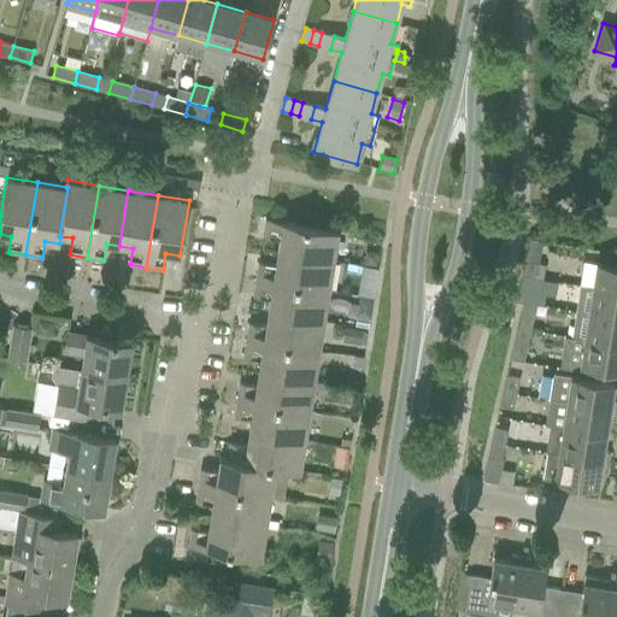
[(277,252),(333,260),(338,230),(266,218),(263,236),(280,239),(277,252)]
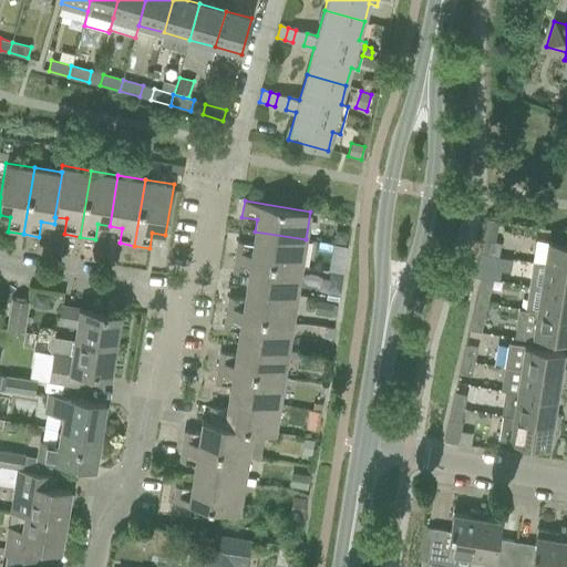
[(484,230),(480,254),(497,257),(501,244),(494,241),(498,222),(486,219),(484,230)]
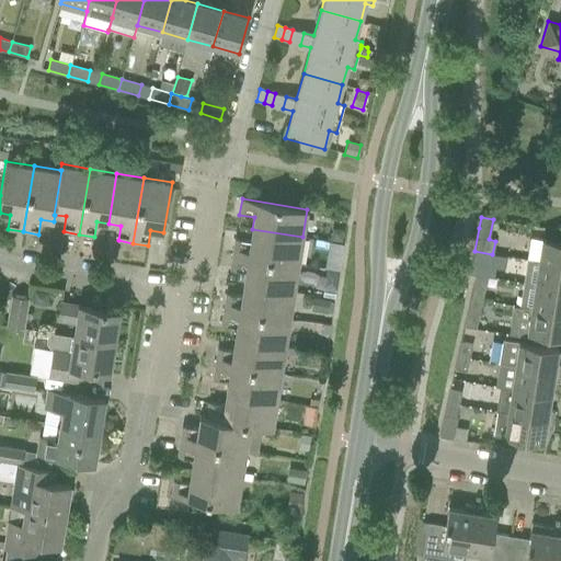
[(236,239),(232,254),(298,264),(302,237),(252,229),(250,241),(236,239)]
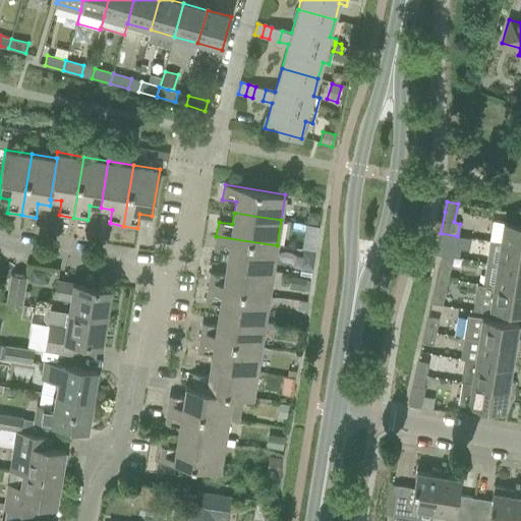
[(500,243),(520,246),(520,223),(504,221),(500,243)]
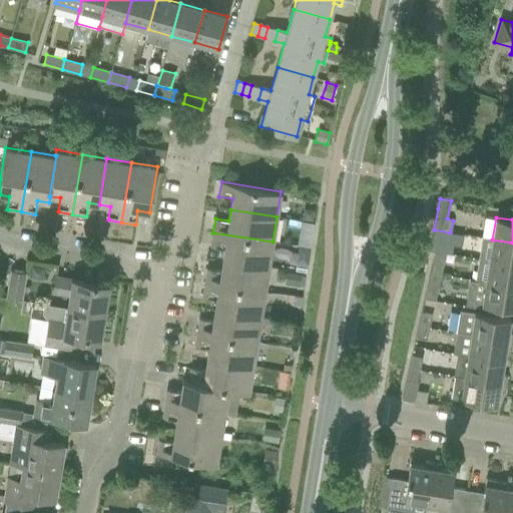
[(434,229),(429,250),(446,253),(450,232),(434,229)]
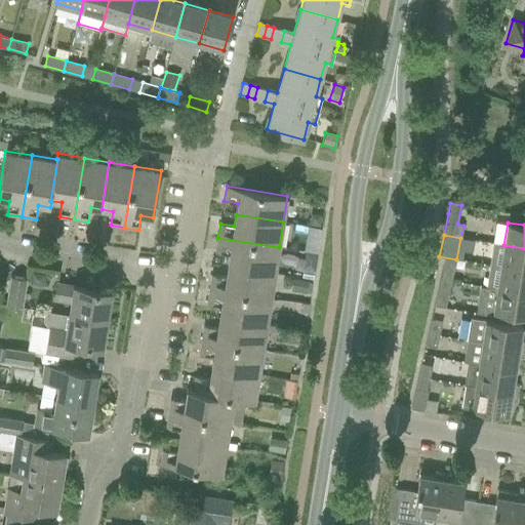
[(279,247),(217,238),(215,252),(230,254),(228,266),(275,273),(279,247)]
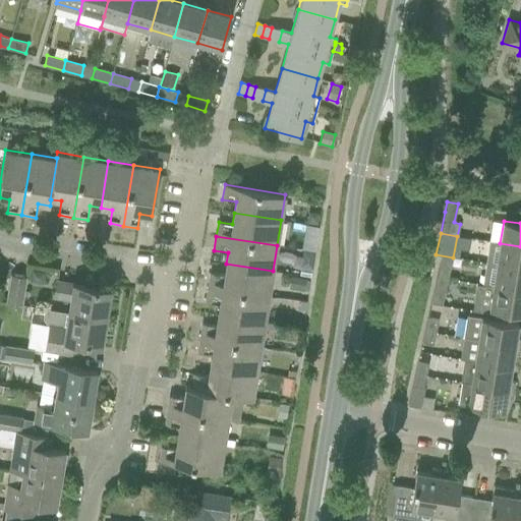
[(490,241),(486,264),(497,265),(520,269),(520,246),(500,243),(490,241)]
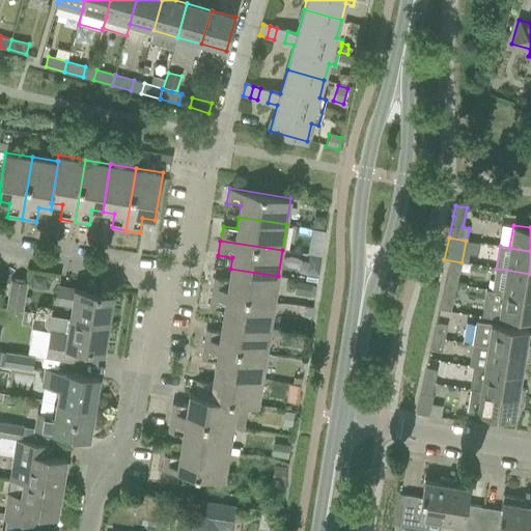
[(444,259),(450,261),(445,282),(456,284),(462,262),(444,259)]
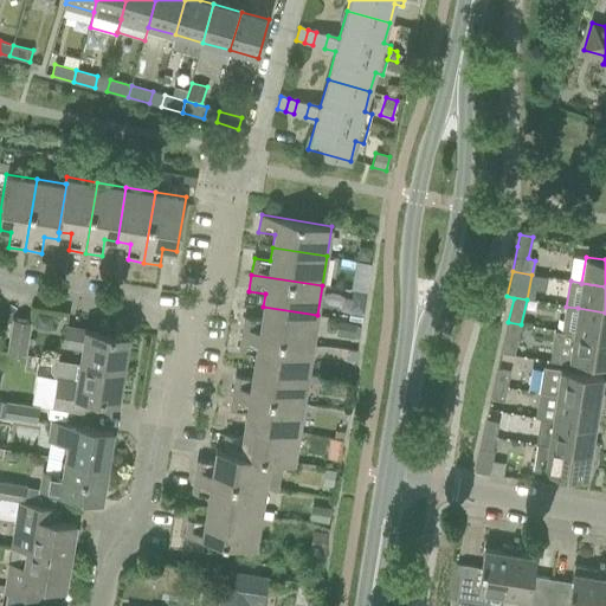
[(317,315),(263,307),(260,320),(245,317),(242,334),(313,345),(317,315)]
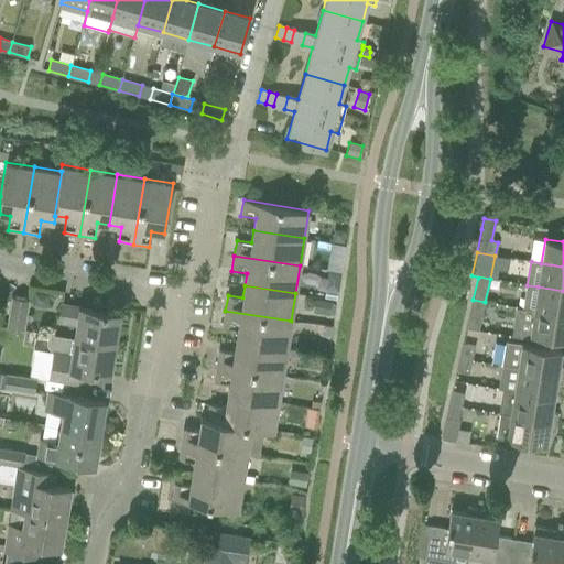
[(527,285),(523,308),(533,311),(563,315),(563,291),(538,286),(527,285)]
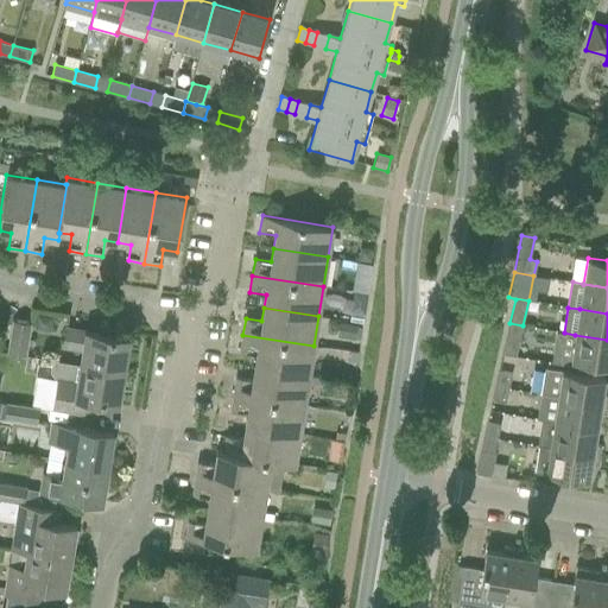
[(31,323),(12,321),(6,353),(25,356),(31,323)]
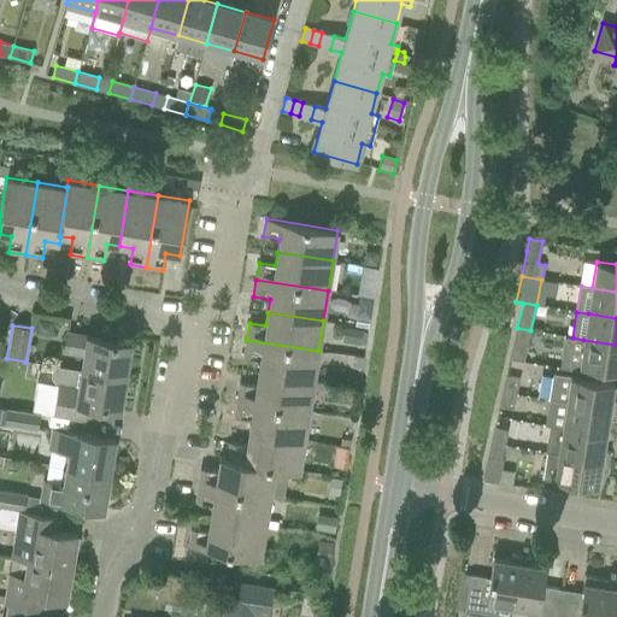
[(346,328),(344,341),(358,344),(360,330),(346,328)]
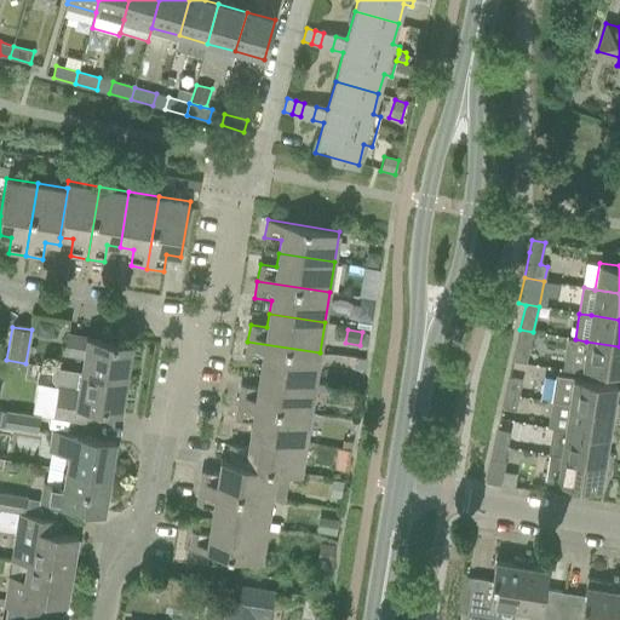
[(520,329),(517,344),(512,361),(526,363),(533,332),(520,329)]
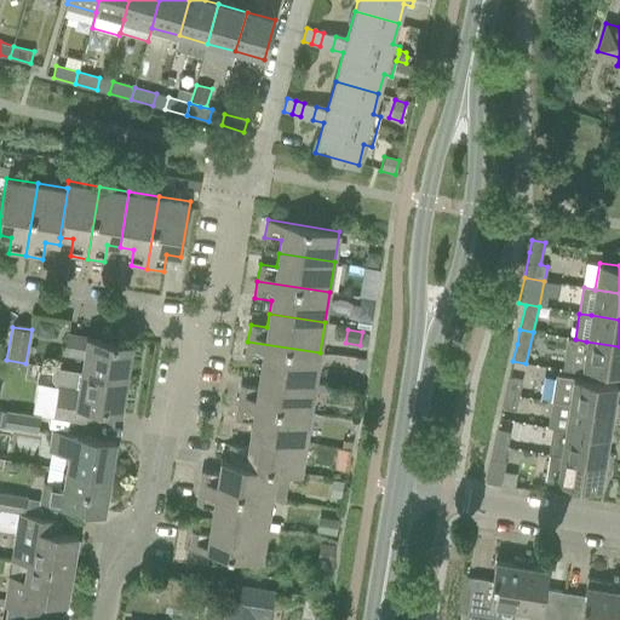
[(68,336),(64,352),(78,355),(86,356),(84,371),(82,373),(125,379),(130,345),(68,336)]
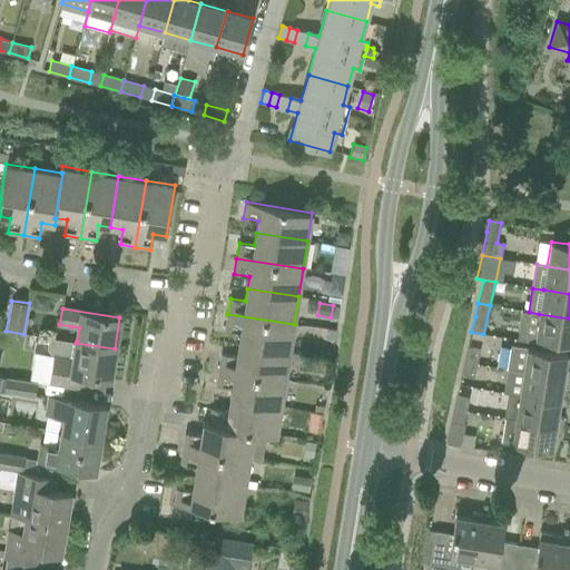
[(294,324),(227,314),(225,330),(241,332),(238,343),(290,352),(294,324)]
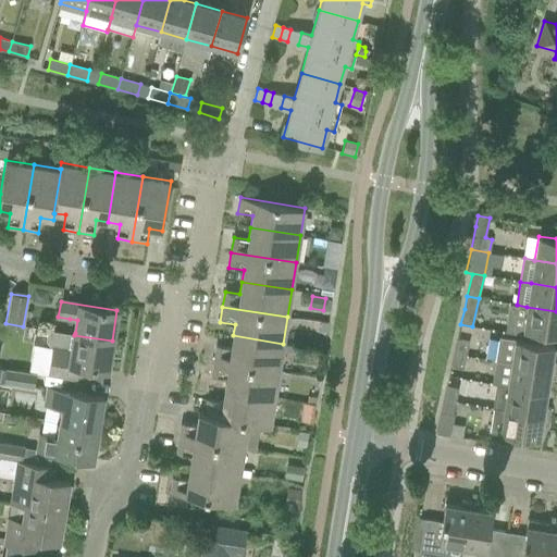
[(556,311),(527,307),(523,330),(556,335),(556,311)]
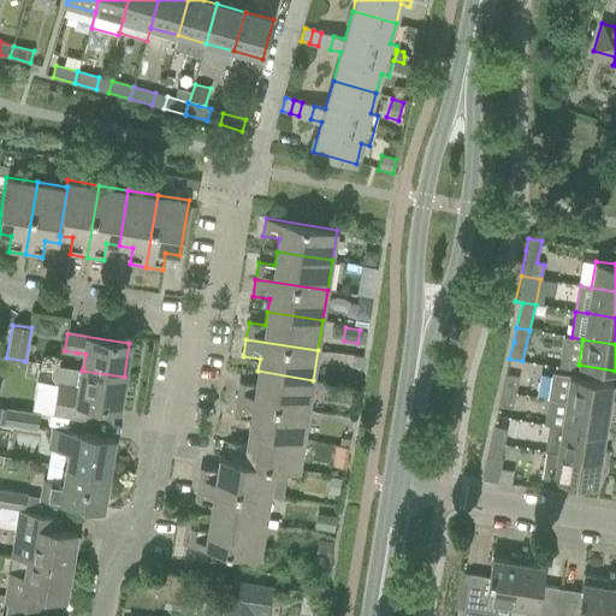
[(354,355),(353,367),(361,368),(362,356),(354,355)]
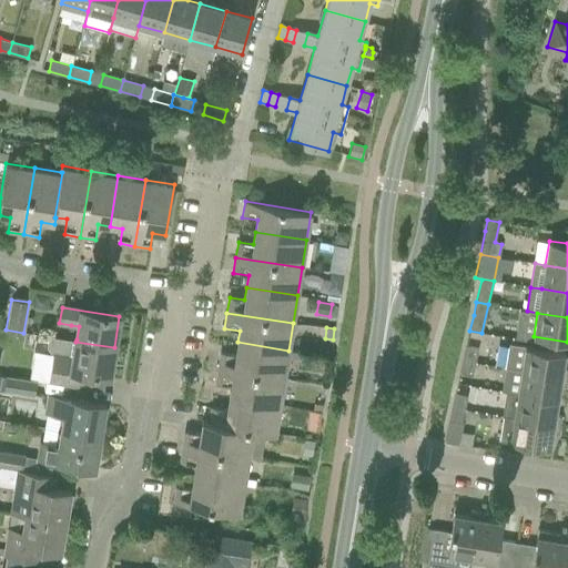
[(48,336),(47,346),(52,354),(53,357),(50,382),(50,383),(56,384),(77,387),(79,373),(105,377),(109,377),(114,347),(75,342),(77,340),(69,338),(48,336)]
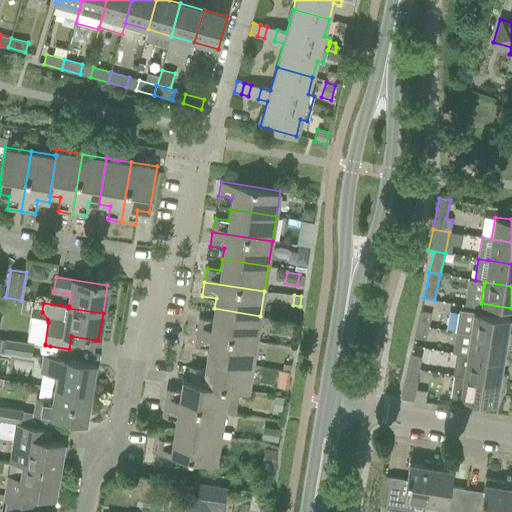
[(199,317),(196,331),(256,340),(260,316),(214,308),(213,319),(199,317)]
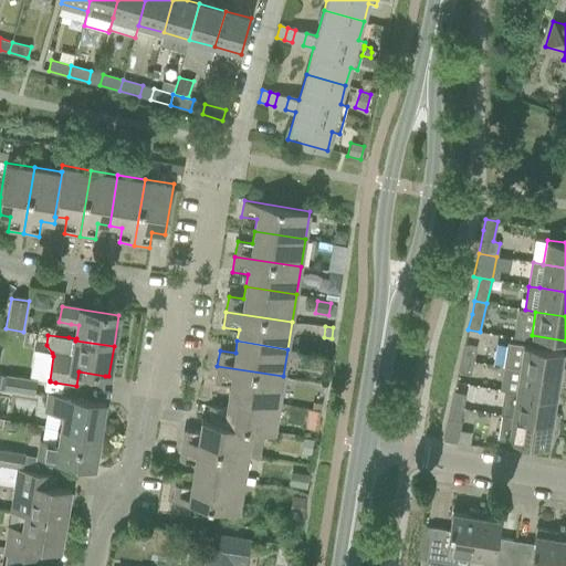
[(507,343),(503,366),(520,369),(565,377),(565,370),(565,367),(561,367),(563,352),(523,345),(507,343)]
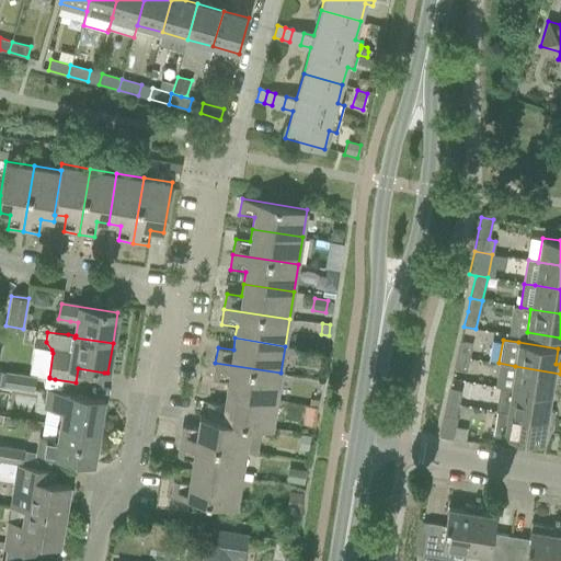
[(472,345),(460,343),(457,356),(469,358),(472,345)]
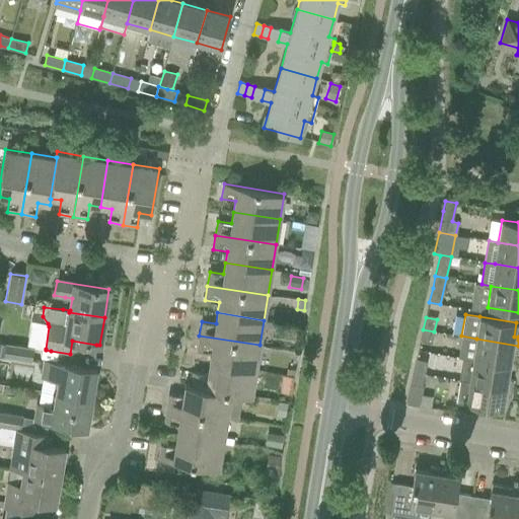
[(434,331),(423,329),(421,342),(431,344),(434,331)]
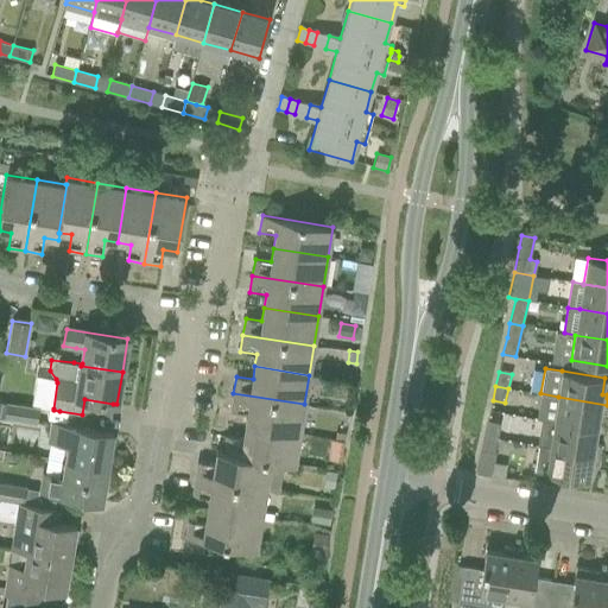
[(304,404),(233,393),(230,410),(247,412),(245,425),(299,434),(304,404)]
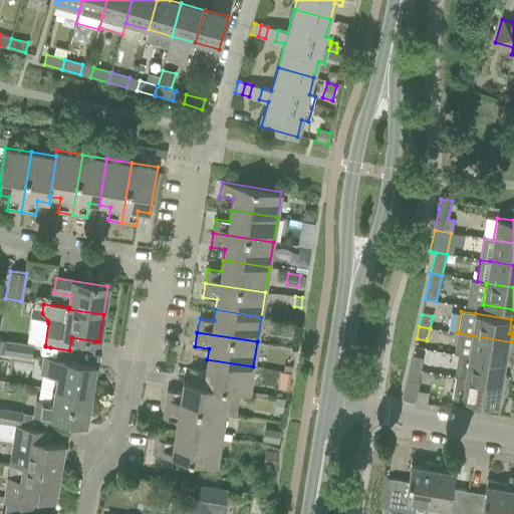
[(472,335),(469,356),(504,362),(506,348),(512,349),(513,342),(472,335)]
